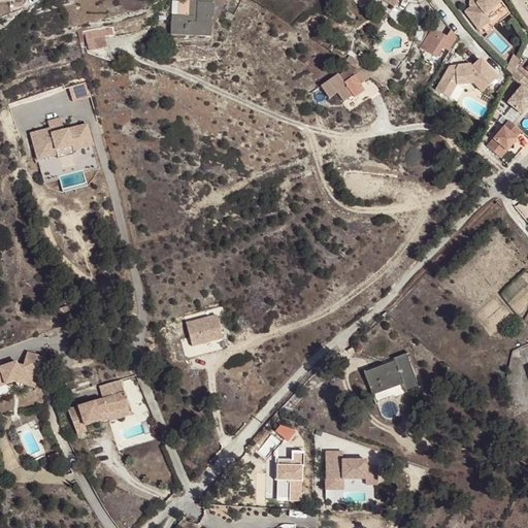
[(172,15),(171,35),(210,37),(212,0),(193,0),(193,17),(172,15)]
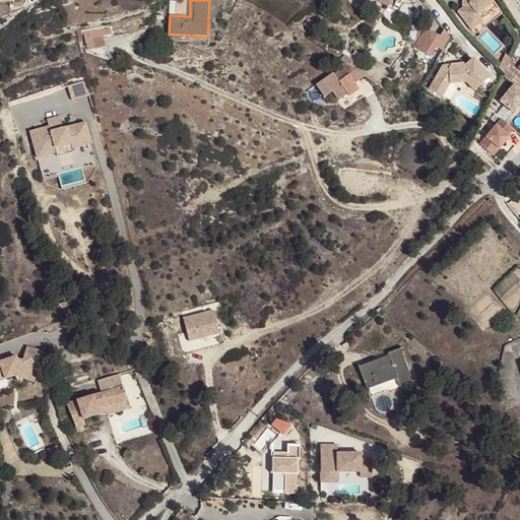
[(490,0),(465,0),(466,1),(461,5),(456,9),(469,26),(480,18),(475,11),(490,0)]
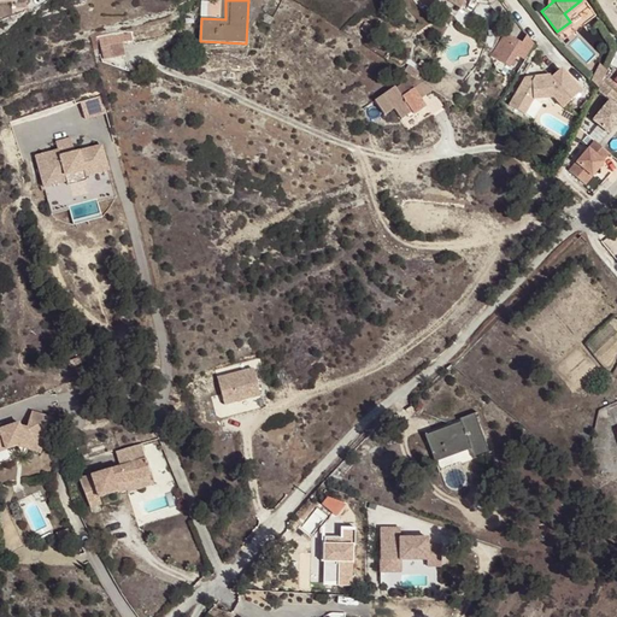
[(535,46),(528,36),(522,43),(506,34),(493,57),(510,68),(517,57),(526,62),(535,46)]
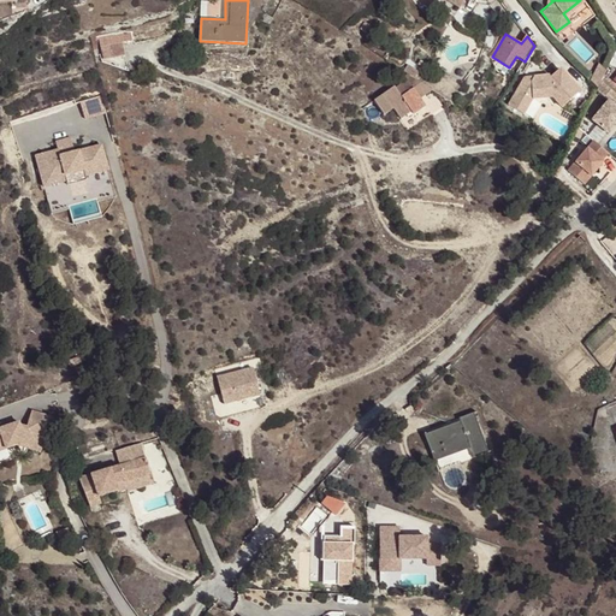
[(124,46),(101,49),(104,59),(125,54),(124,46)]
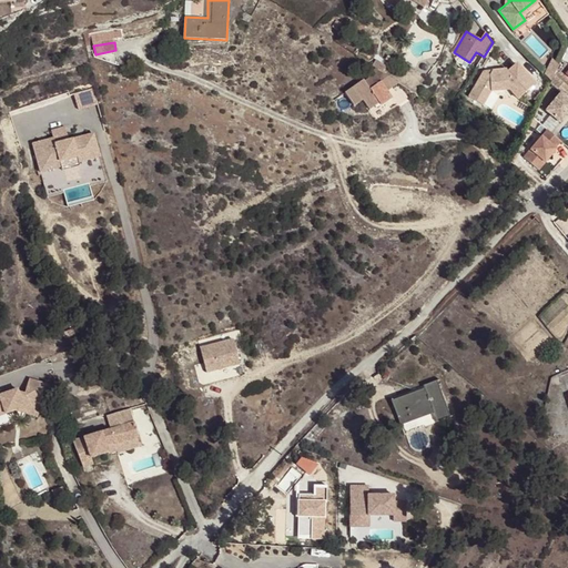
[(545,74),(551,81),(560,62),(553,59),(545,74)]
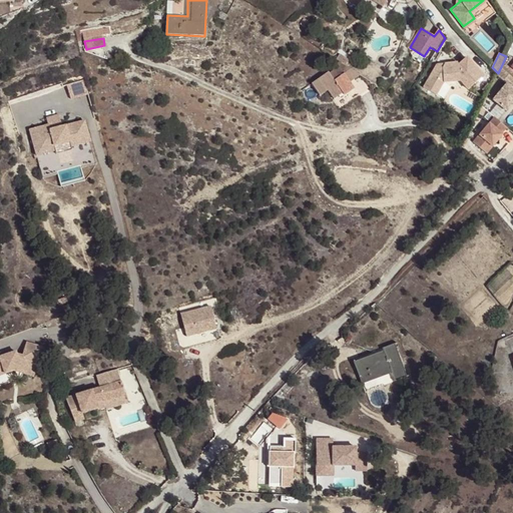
[(349,60),(340,54),(336,60),(339,62),(345,66),(349,60)]
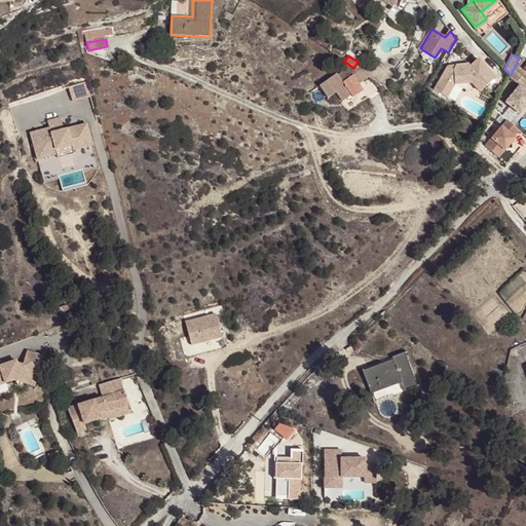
[(448,67),(447,67),(435,90),(447,98),(454,84),(472,83),(479,91),(495,78),(478,59),(470,66),(468,65),(455,66),(453,70),(448,67)]
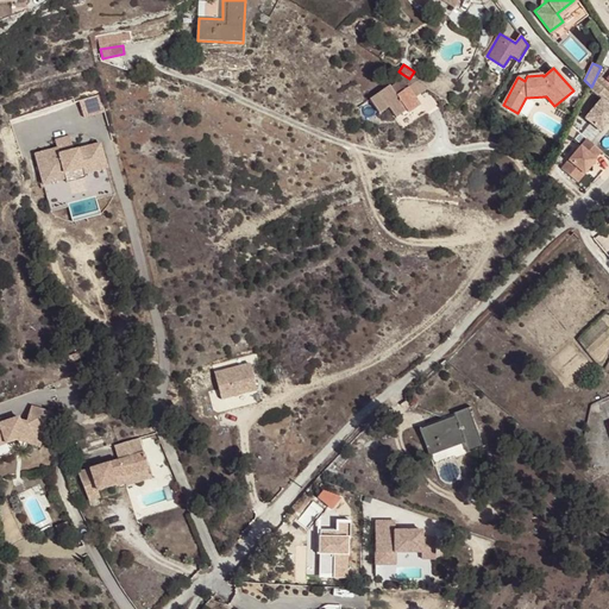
[(427,89),(409,79),(402,74),(397,80),(399,81),(391,87),(390,86),(371,99),(380,113),(389,107),(396,118),(407,110),(409,113),(420,105),(415,98),(427,89)]
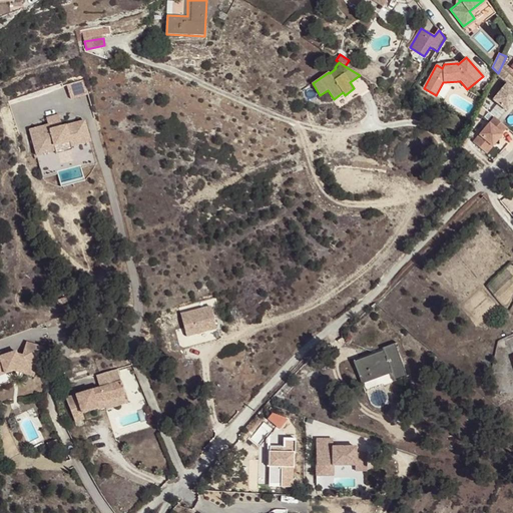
[(83,93),(81,83),(72,85),(74,95),(83,93)]
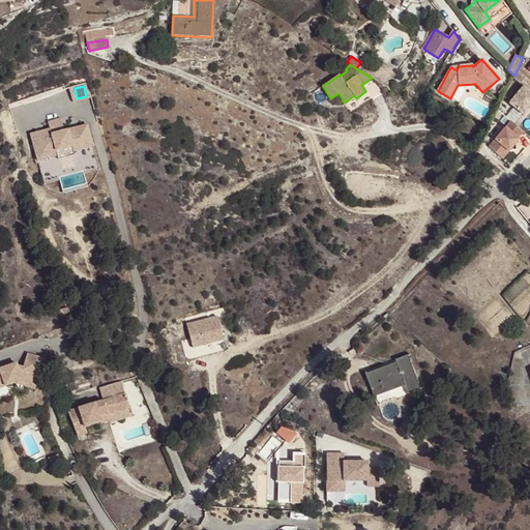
[(51,129),(52,135),(64,131),(60,118),(49,122),(51,129)]
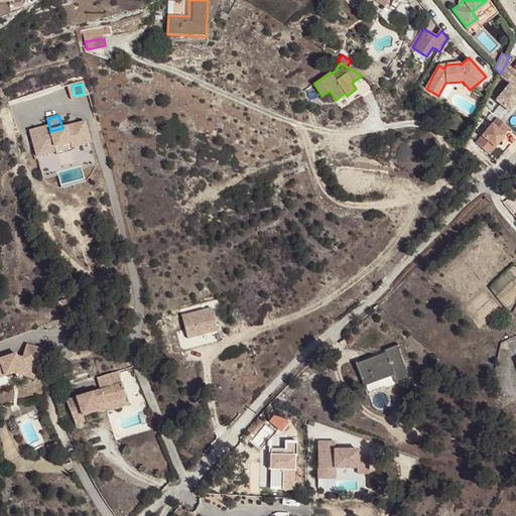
[(62,128),(50,131),(49,126),(29,131),(37,157),(55,152),(54,147),(70,143),(72,148),(91,143),(85,122),(62,128)]
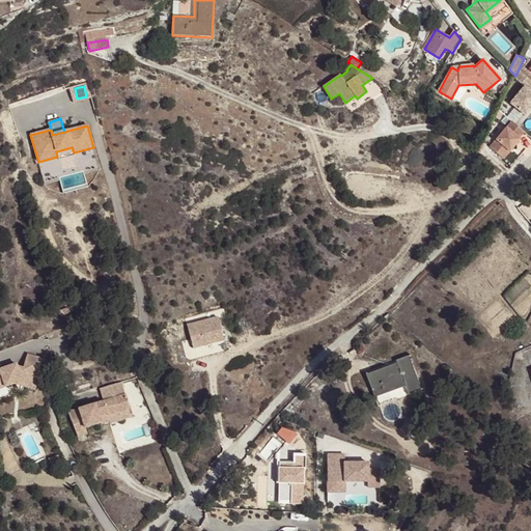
[(513,137),(500,130),(491,149),(503,157),(513,137)]
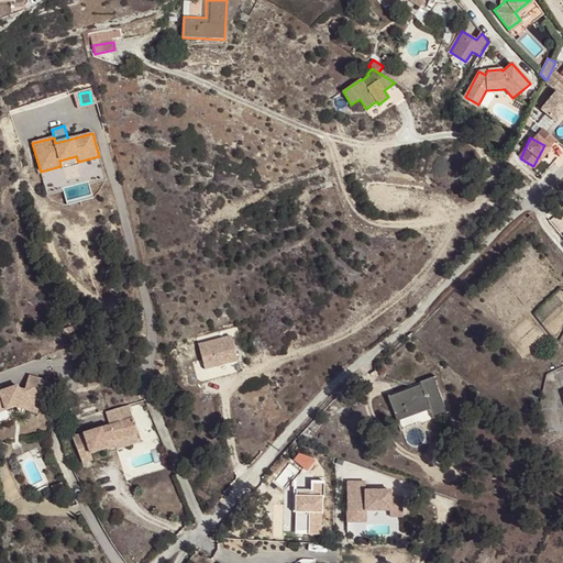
[(78,162),(76,156),(59,161),(63,169),(79,165),(78,162)]
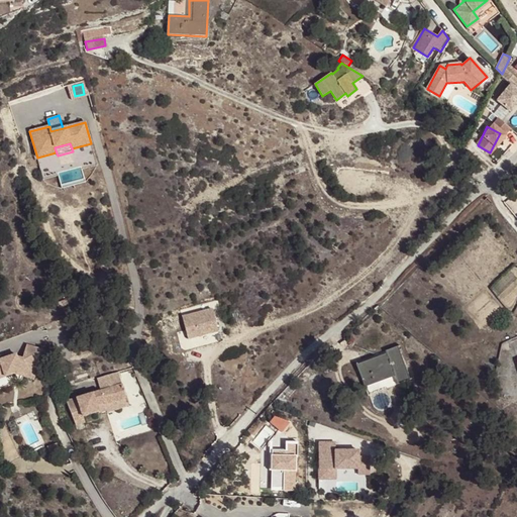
[(182,317),(188,339),(218,330),(212,309),(182,317)]
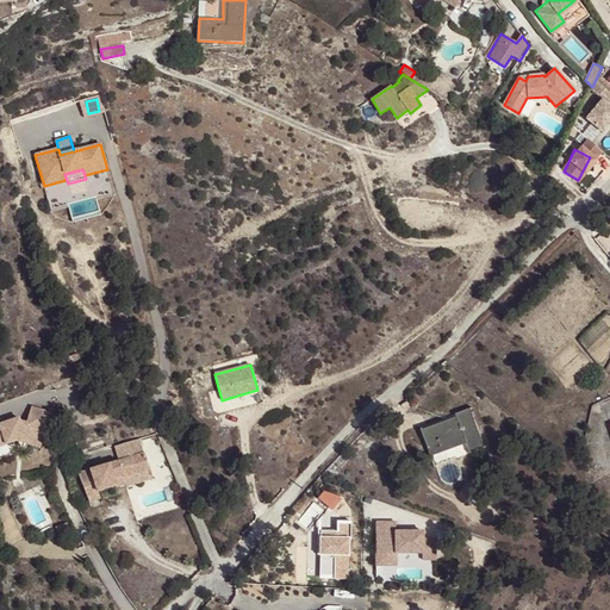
[(27,422),(19,419),(18,418),(5,422),(0,423),(0,446),(17,441),(39,448),(50,414),(31,408),(27,422)]
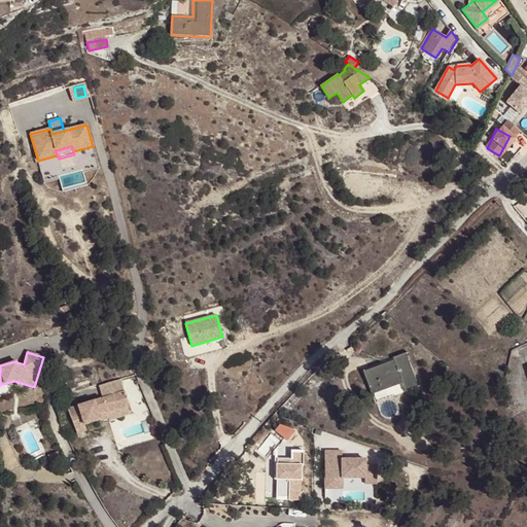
[(417,386),(406,354),(408,353),(408,352),(392,358),(393,361),(363,372),(371,390),(400,379),(401,384),(405,391),(420,386),(420,385),(417,386)]
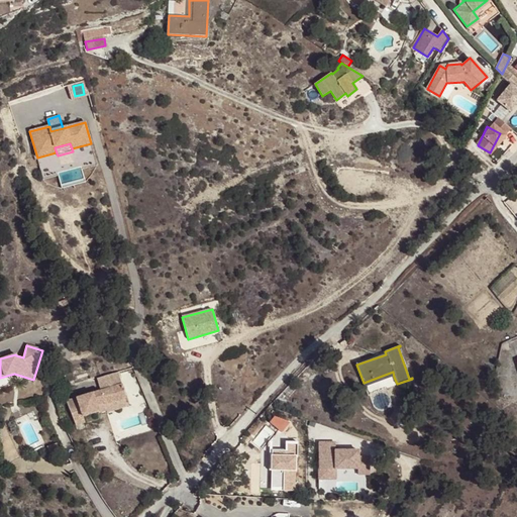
[(393,372),(364,383),(370,400),(371,400),(366,387),(394,377),(393,372)]
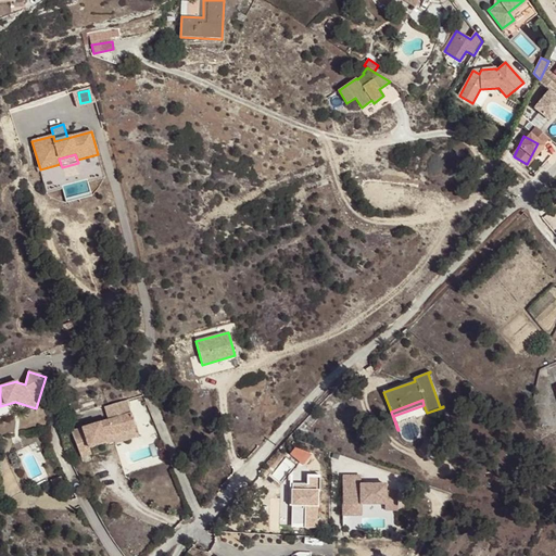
[(136,428),(127,401),(105,407),(109,420),(72,432),(76,442),(81,457),(91,454),(89,447),(105,443),(103,434),(112,432),(113,434),(136,428)]
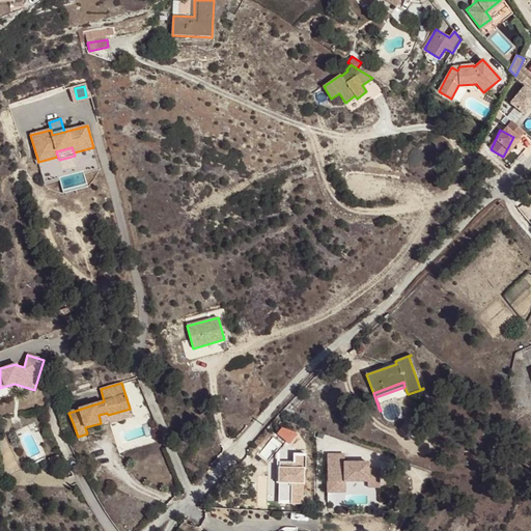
[(130,409),(108,415),(107,413),(99,415),(101,423),(101,424),(109,421),(110,424),(132,417),(130,409)]
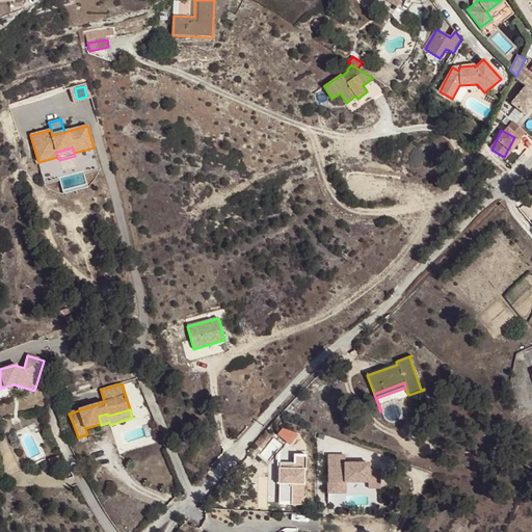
[(349,502),(349,482),(371,482),(371,487),(384,487),(384,468),(372,468),(372,460),(348,460),(348,453),(330,453),(331,503),(349,502)]
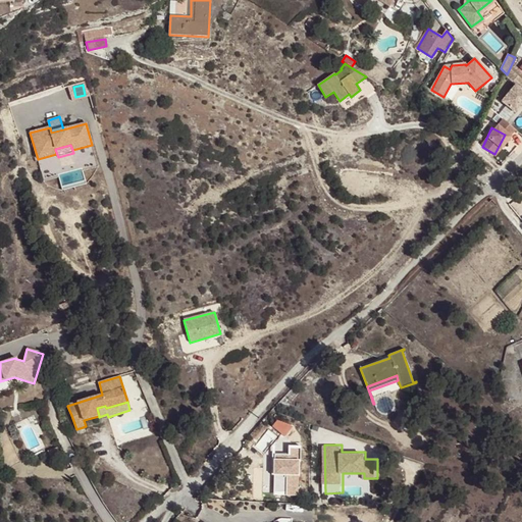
[(298,496),(299,462),(300,462),(301,453),(283,453),(282,465),(273,465),(273,475),(275,475),(275,493),(286,493),(285,496),(298,496)]
